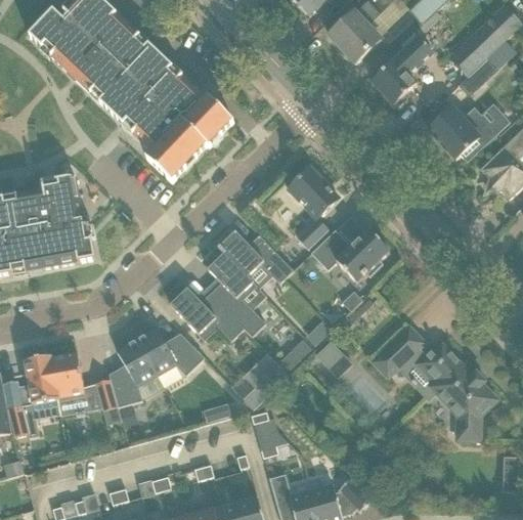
[(53,10),(29,35),(42,47),(46,43),(54,51),(50,56),(138,139),(151,152),(147,157),(145,158),(171,181),(193,158),(206,144),(207,145),(208,146),(232,121),(208,97),(207,98),(206,99),(193,87),(181,75),(176,80),(168,72),(171,69),(172,67),(101,0),(73,0),(75,2),(76,0),(79,3),(69,14),(64,10),(62,11),(68,15),(63,19),(57,14),(53,10)]
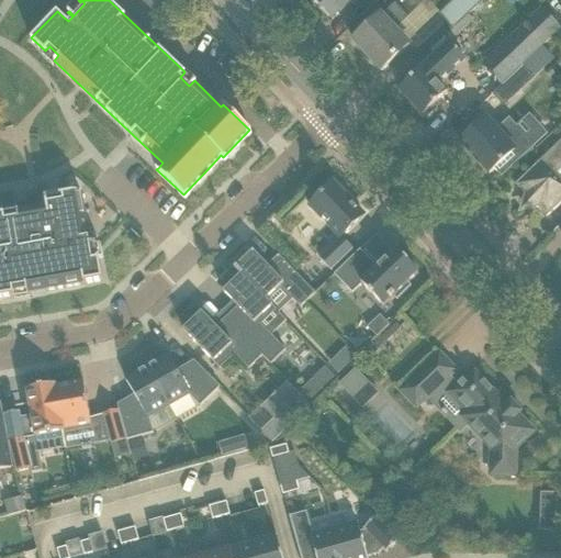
[(315,0),(331,15),(347,0),(315,0)]
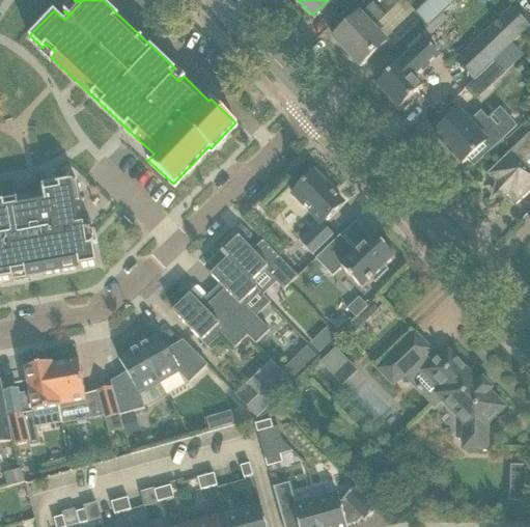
[(347,22),(333,35),(359,63),(385,39),(386,38),(372,24),(385,12),(374,0),(370,0),(347,22)]
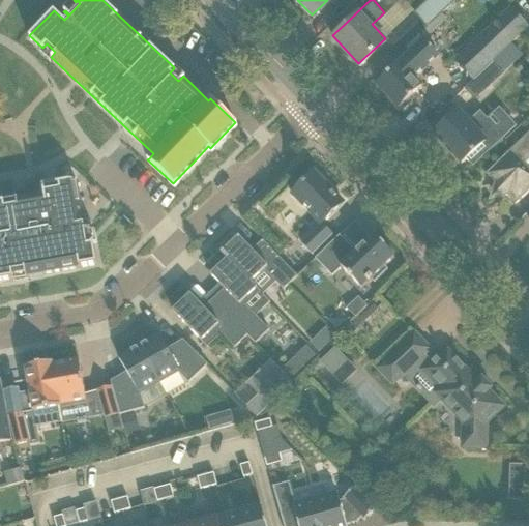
[(397,24),(390,29),(401,40),(405,45),(415,34),(450,0),(425,0),(416,9),(413,7),(397,24)]
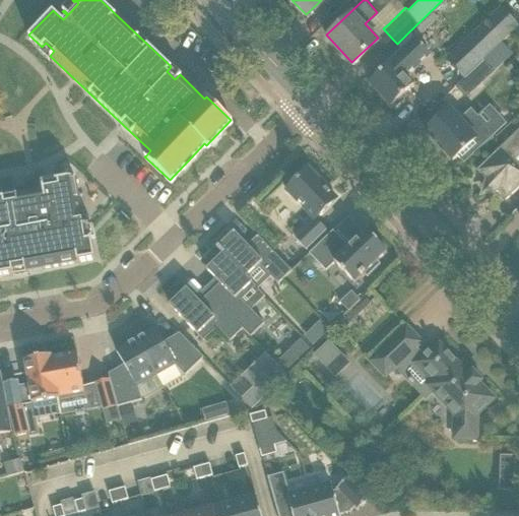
[(517,24),(501,7),(465,40),(481,58),(517,24)]
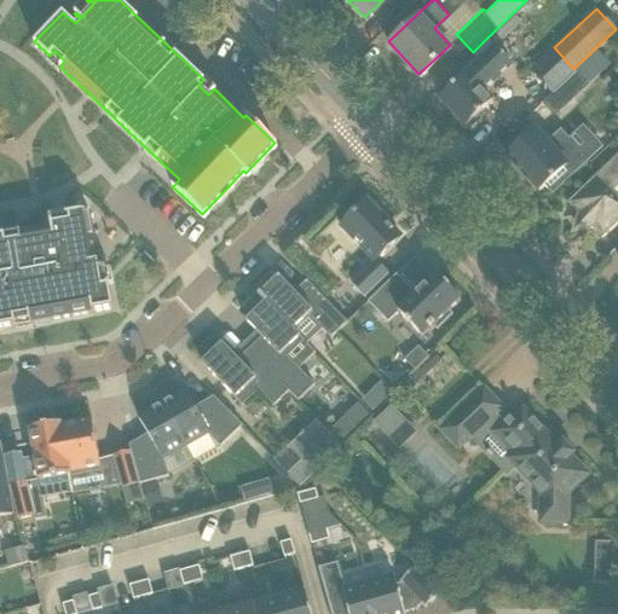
[(462,74),(439,96),(465,123),(466,122),(467,121),(469,123),(479,115),(478,114),(477,113),(485,104),(491,98),(481,88),(500,71),(510,62),(506,56),(487,38),(473,52),(475,54),(461,69),(463,71),(463,73),(462,74)]
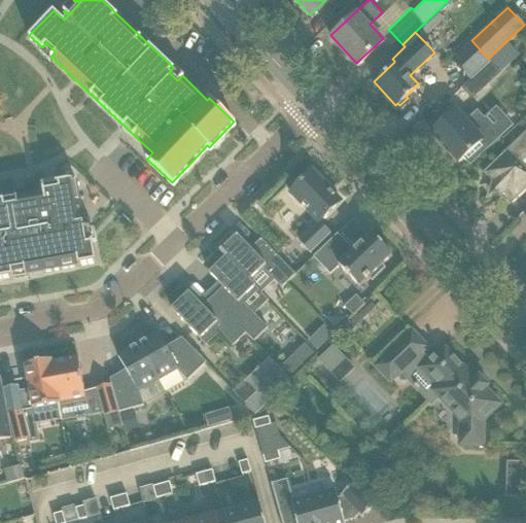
[(499,71),(490,60),(461,85),(471,97),(499,71)]
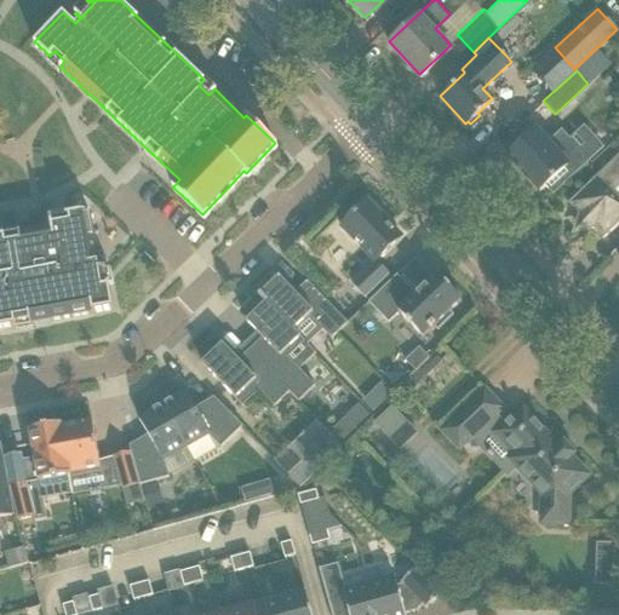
[(525,136),(506,153),(519,165),(520,164),(538,183),(537,185),(538,187),(544,182),(551,190),(589,157),(569,136),(560,126),(552,133),(540,122),(537,126),(536,126),(525,136)]
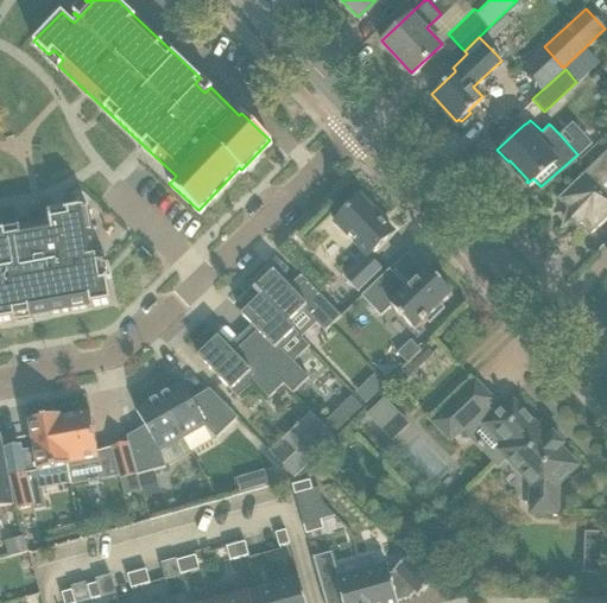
[(606,147),(556,196),(566,205),(563,215),(571,223),(581,221),(590,230),(606,214),(606,147)]
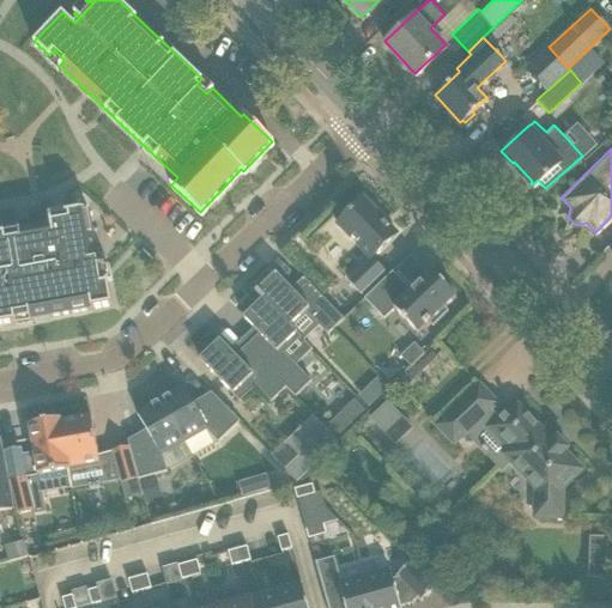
[(337,220),(370,256),(347,278),(359,291),(385,268),(371,255),(395,232),(374,208),(376,207),(362,192),(350,204),(352,206),(337,220)]
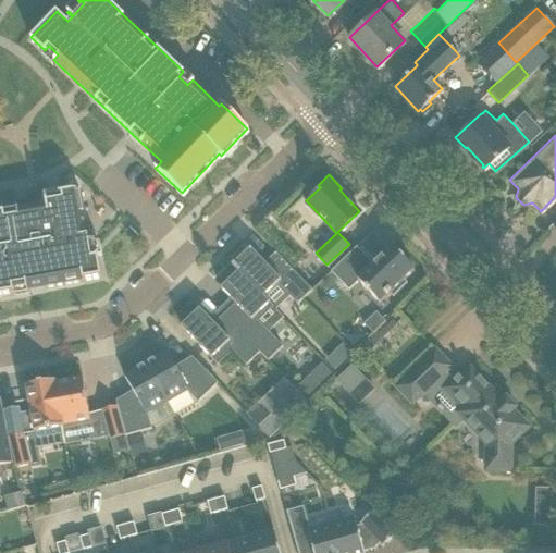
[(84,212),(79,187),(54,192),(54,193),(47,194),(45,194),(46,201),(45,201),(45,204),(37,205),(37,204),(34,204),(34,205),(29,206),(29,205),(20,206),(20,208),(3,211),(3,209),(1,210),(1,211),(0,211),(0,293),(101,275),(96,245),(95,246),(94,242),(95,241),(95,238),(88,240),(87,234),(88,234),(85,218),(84,212)]
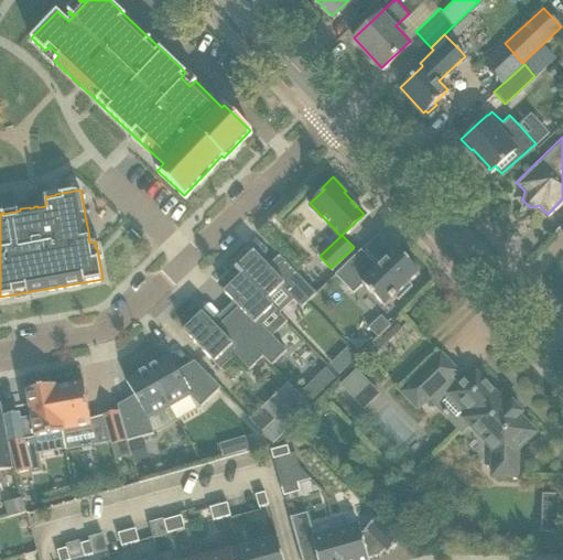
[(334,272),(353,291),(361,281),(383,304),(390,298),(391,299),(394,295),(397,297),(411,283),(408,281),(419,270),(396,247),(377,265),(360,248),(334,272)]
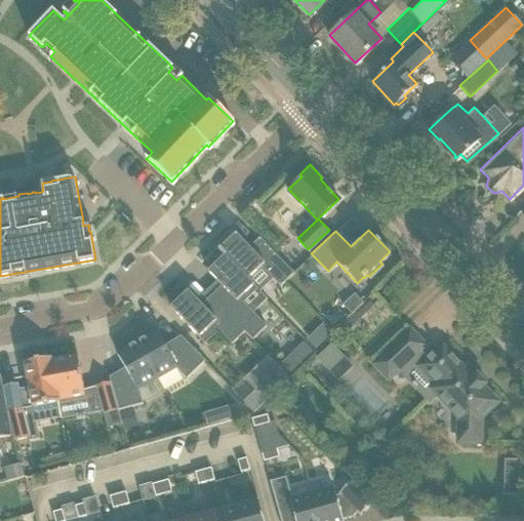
[(235,232),(218,247),(256,287),(257,286),(248,277),(260,265),(279,284),(285,278),(293,271),(258,235),(248,245),(235,232)]
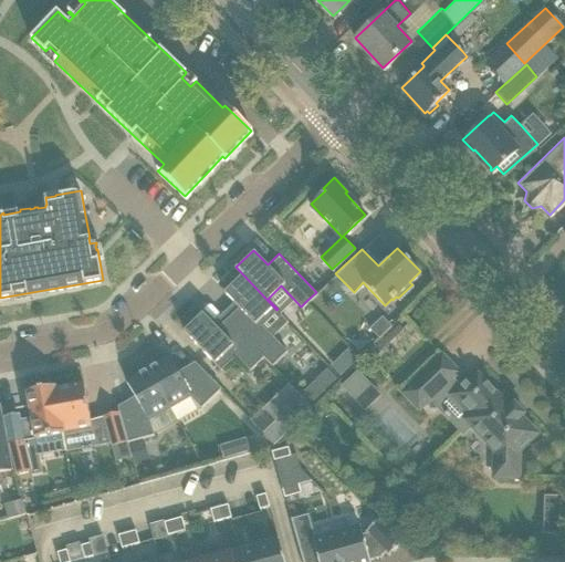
[(263,355),(271,364),(286,350),(262,323),(276,310),(236,267),(234,268),(241,274),(223,291),(238,305),(226,316),(263,355)]
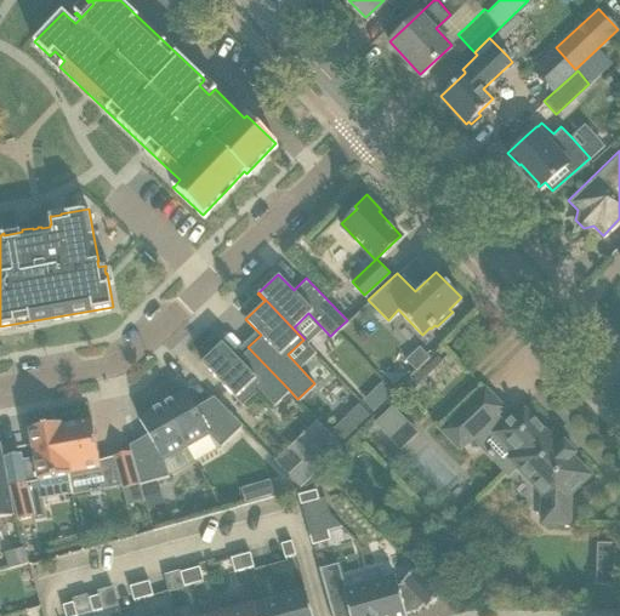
[(273,403),(289,389),(248,347),(237,358),(222,342),(202,361),(242,404),(259,387),(273,403)]
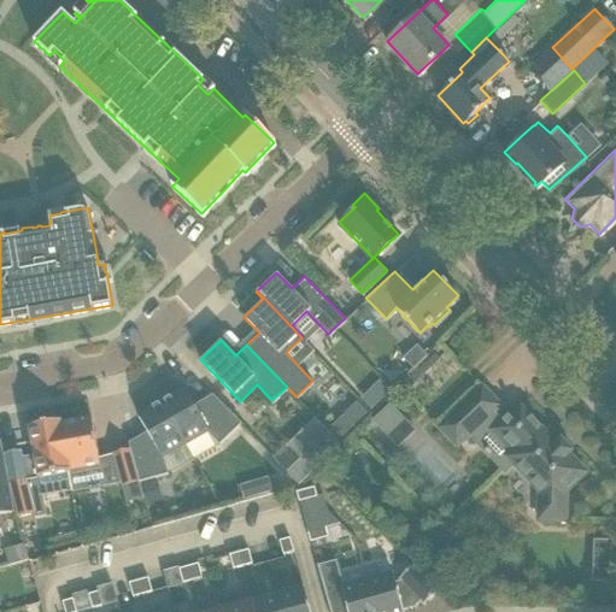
[(415,342),(405,351),(416,362),(426,352),(415,342)]
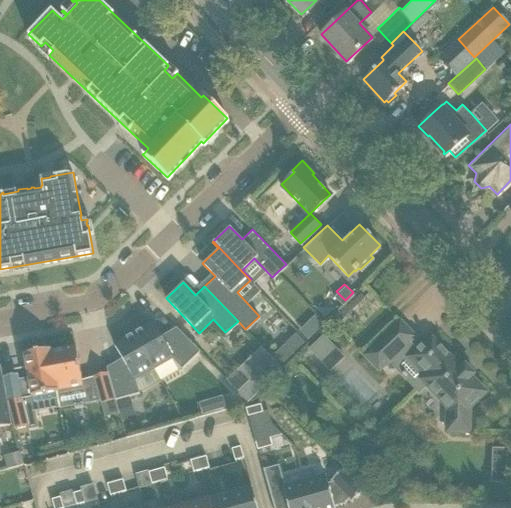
[(314,313),(306,321),(314,330),(323,322),(314,313)]
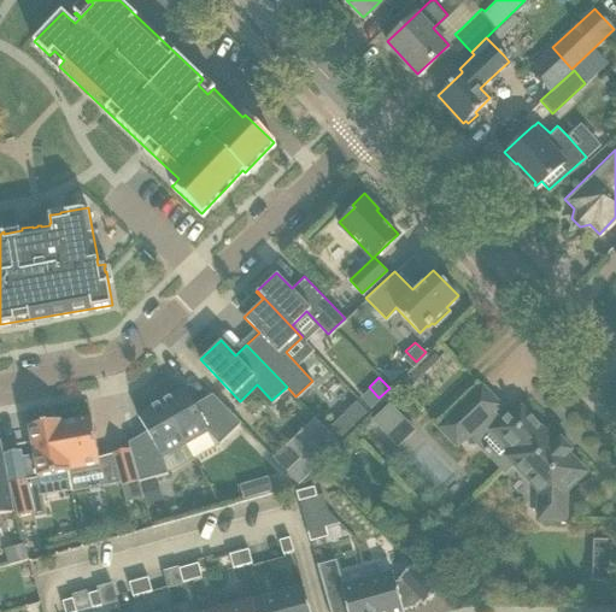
[(194,405),(183,386),(160,400),(185,442),(206,429),(218,442),(240,421),(212,392),(205,399),(194,405)]
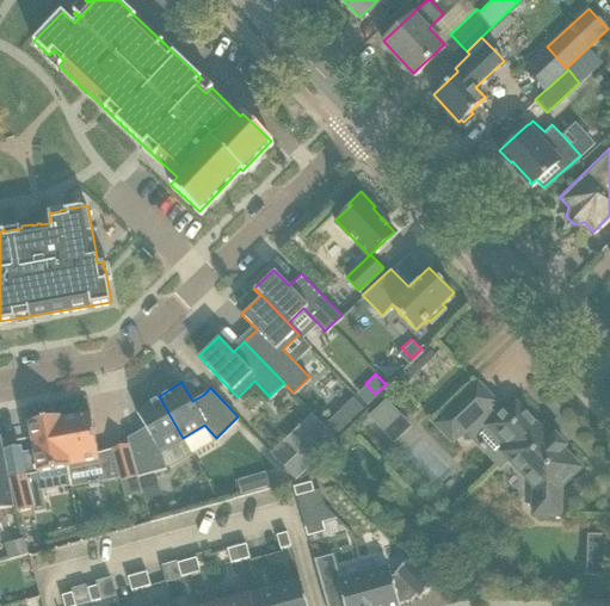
[(159,396),(135,409),(146,427),(135,433),(125,436),(137,474),(137,475),(166,467),(161,450),(183,438),(159,396)]
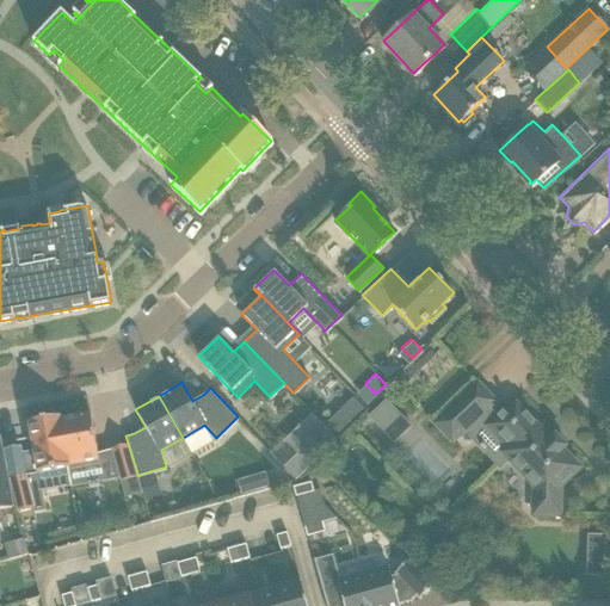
[(451,440),(478,415),(460,396),(433,421),(451,440)]
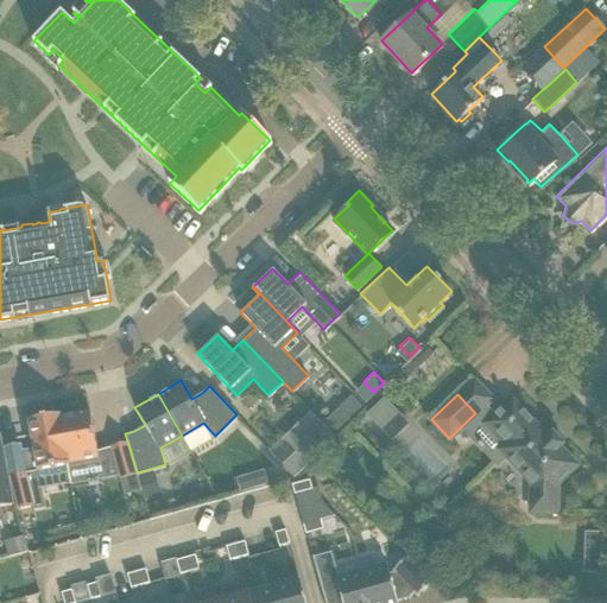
[(380,426),(397,410),(383,397),(367,412),(380,426)]
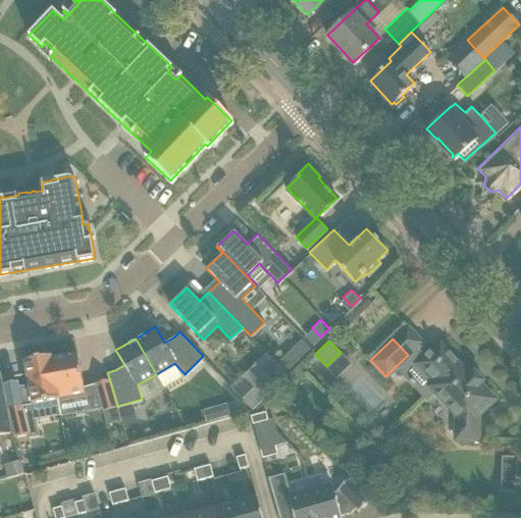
[(463,360),(459,364),(439,344),(432,351),(428,348),(414,362),(435,384),(431,389),(455,413),(455,437),(477,438),(478,413),(495,398),(480,382),(483,379),(474,370),(473,371),(463,360)]
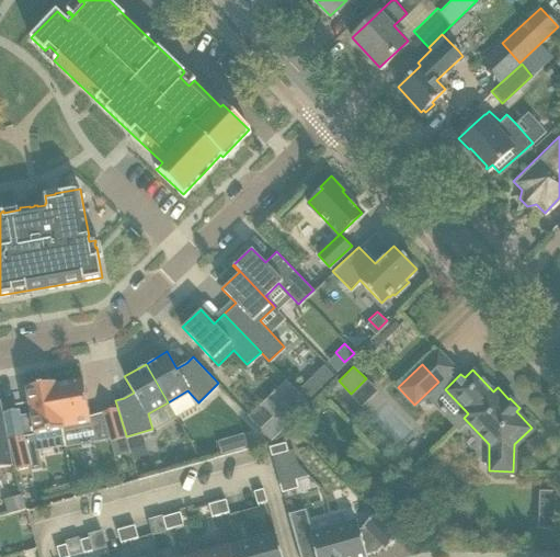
[(89,413),(82,377),(55,383),(55,382),(54,382),(61,428),(63,427),(63,425),(90,421),(89,413)]
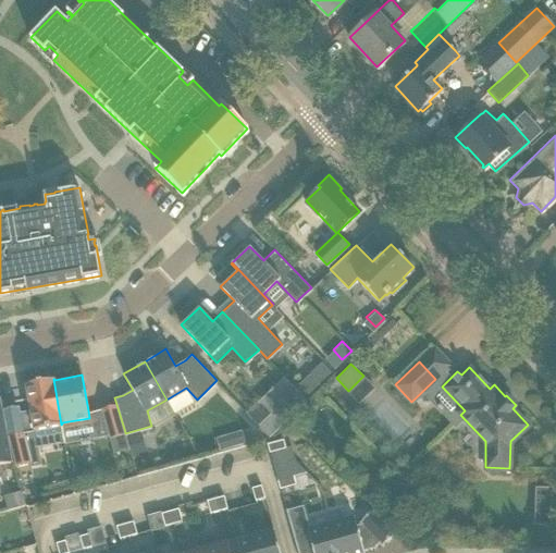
[(305,376),(297,383),(307,392),(314,384),(305,376)]
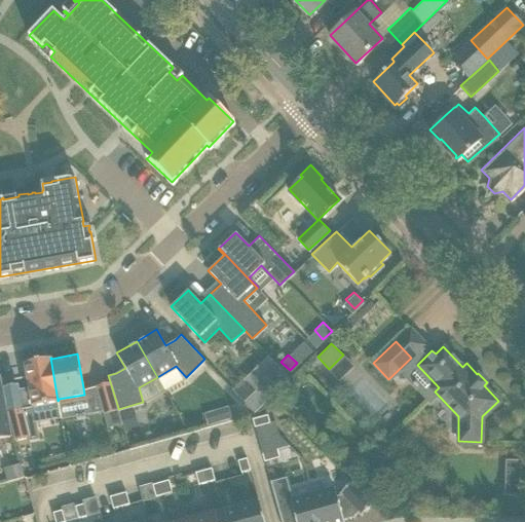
[(13,382),(2,384),(7,410),(13,439),(29,435),(22,407),(32,405),(58,401),(50,358),(24,362),(28,385),(14,388),(13,382)]
